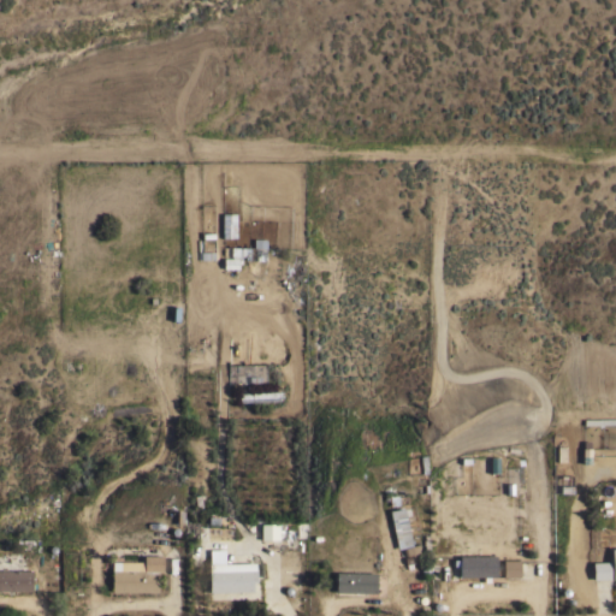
[(221,213),(236,213),(236,238),(221,238),(221,213)]
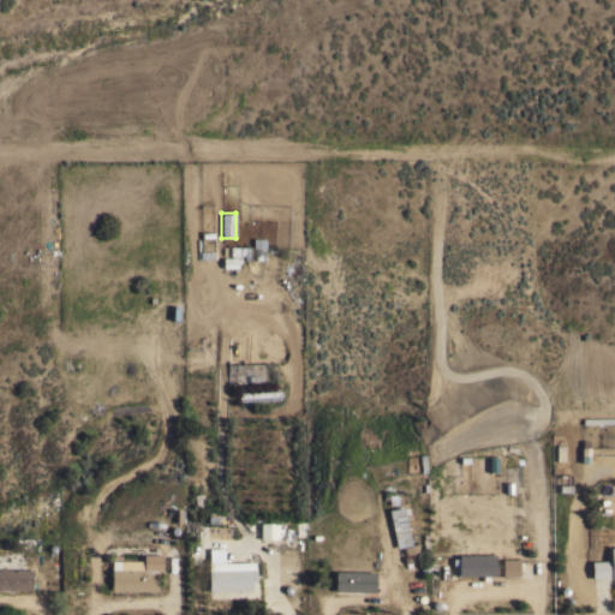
[(239,401),(239,393),(279,390),(279,399),(239,401)]
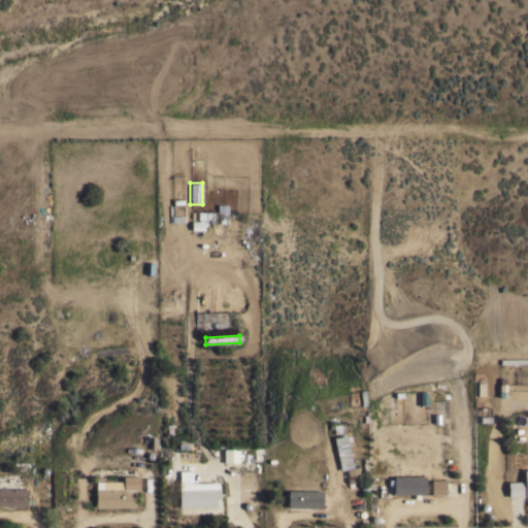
[(333,437),(345,435),(353,468),(358,467),(360,473),(347,476),(345,469),(340,470),(333,437)]
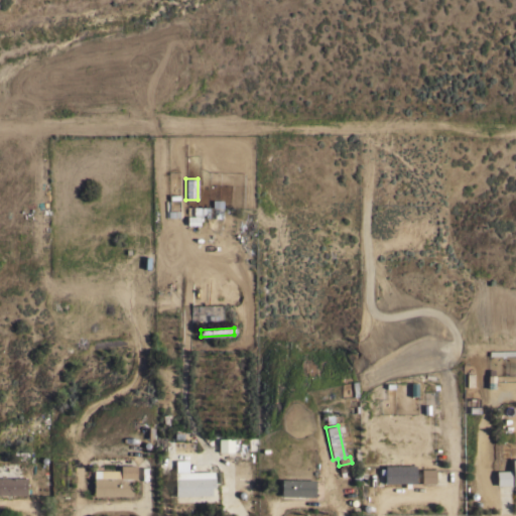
[(218,438),(233,438),(233,452),(218,452),(218,438)]
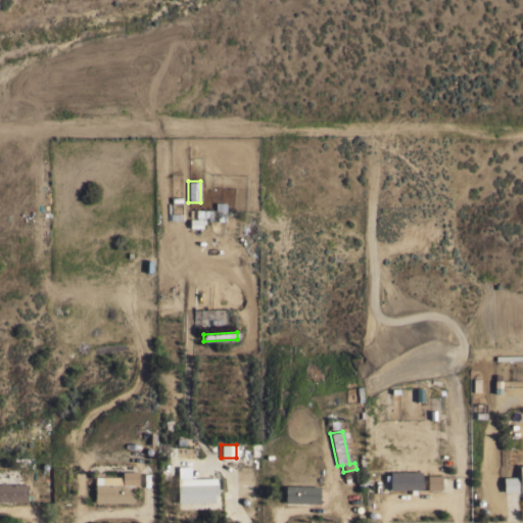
[(94,502),(95,475),(122,476),(122,471),(138,471),(138,484),(134,484),(134,502),(94,502)]
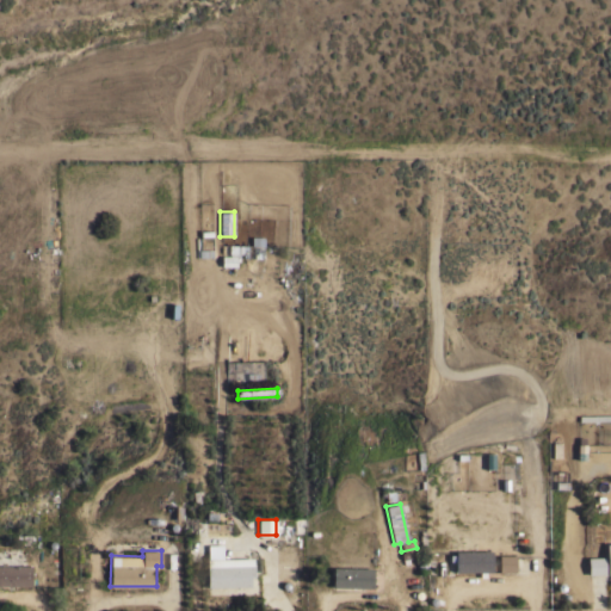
[(489,550),(452,551),(452,572),(489,571),(489,550)]
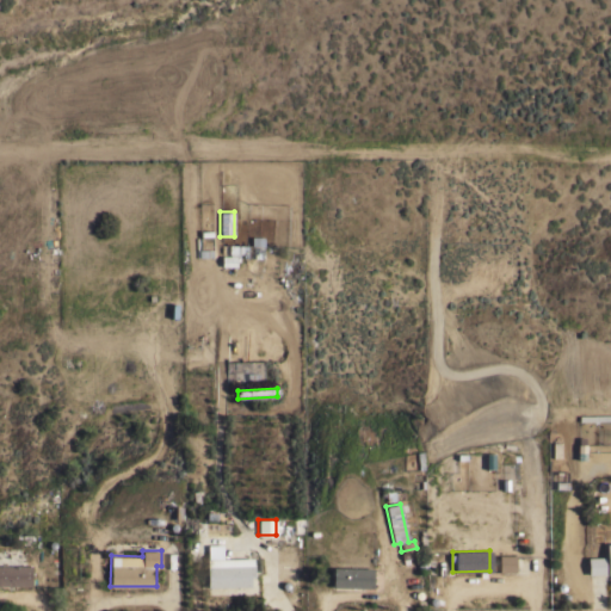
[(499,554),(514,554),(514,571),(499,572),(499,560),(499,554)]
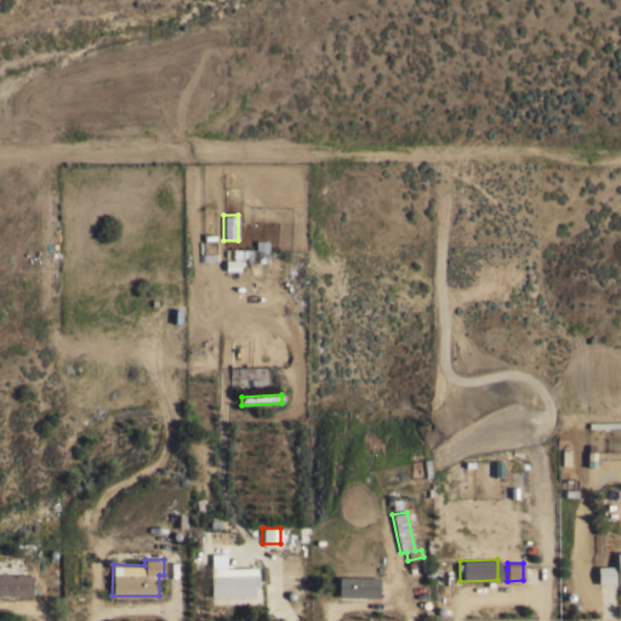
[(614,565),(615,582),(597,584),(597,565),(614,565)]
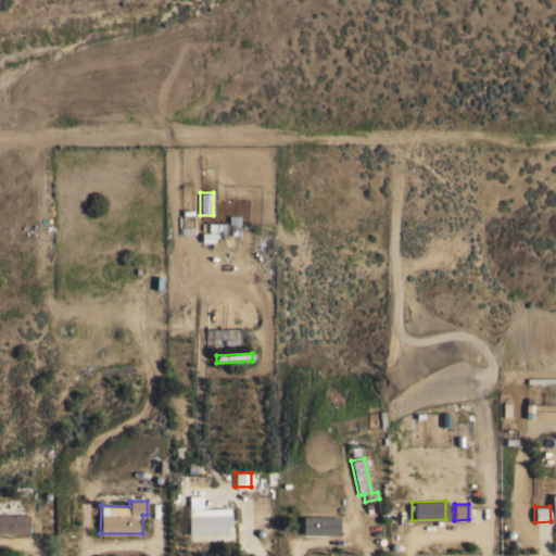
[(230,523),(228,523),(228,532),(188,533),(188,508),(230,507),(230,514),(230,523)]
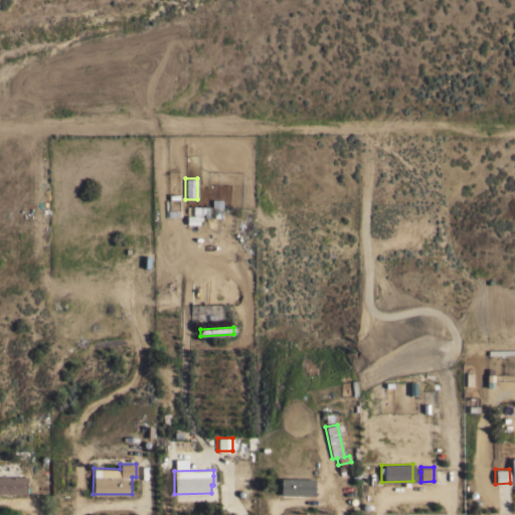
[(0,476),(26,476),(26,493),(0,493),(0,476)]
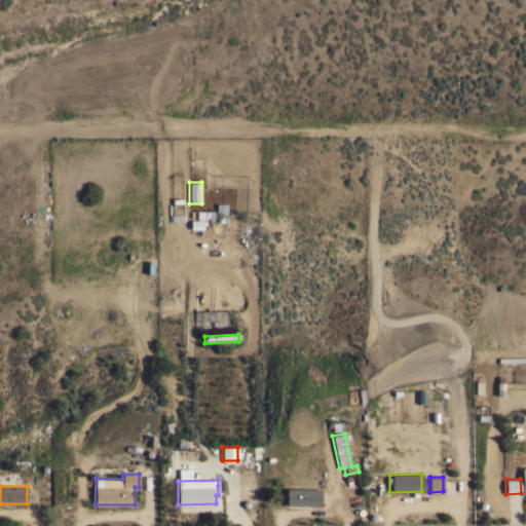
[(287,504),(287,487),(322,488),(321,505),(287,504)]
